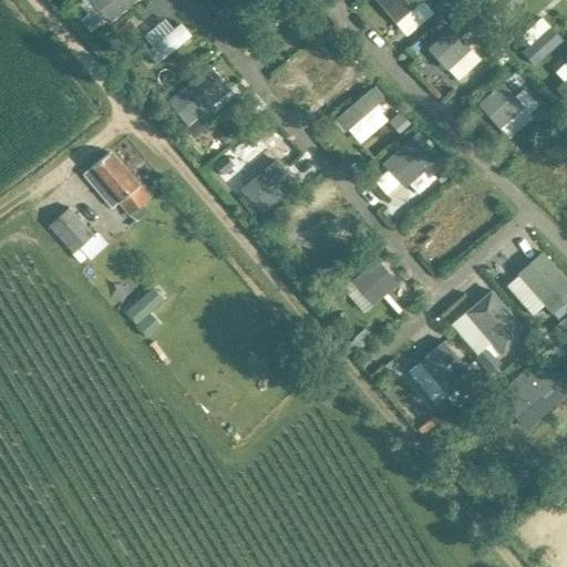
[(89,0),(107,22),(134,0),(89,0)]
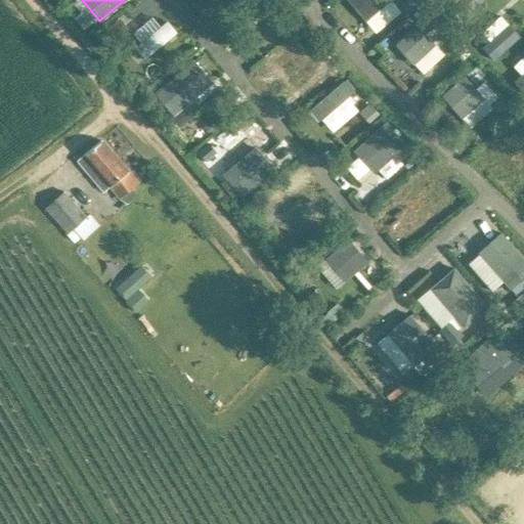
[(188,0),(204,15),(220,0),(188,0)]
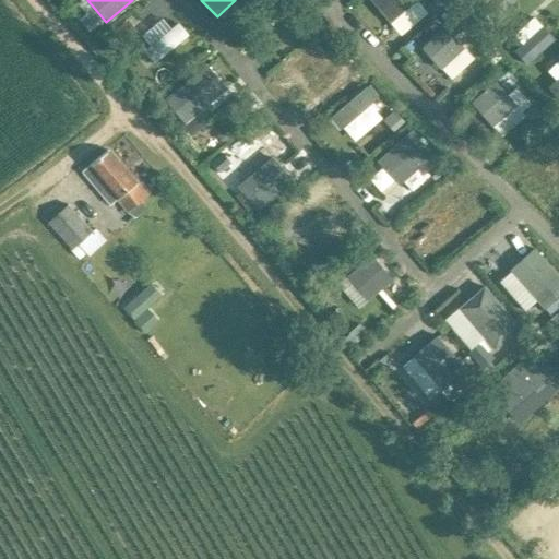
[(415,0),(372,0),(391,21),(415,0)]
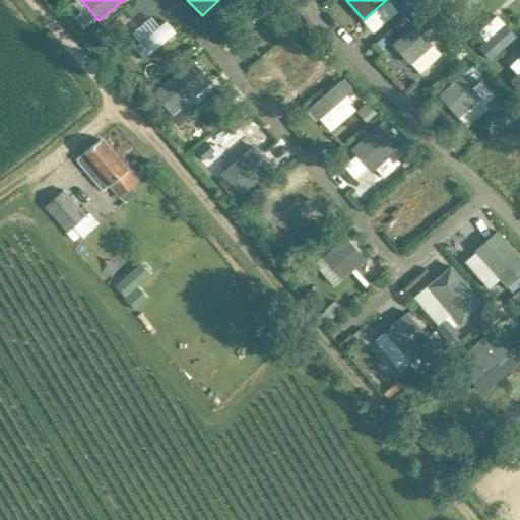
[(454,0),(452,3),(444,10),(456,22),(479,0),(454,0)]
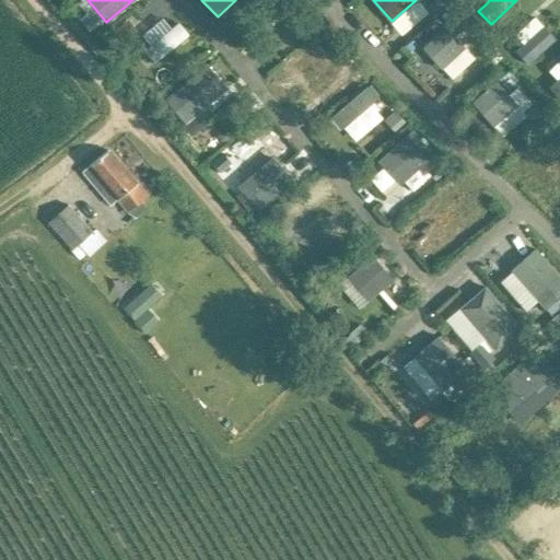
[(523,44),(515,50),(527,65),(556,39),(544,25),(543,26),(523,44)]
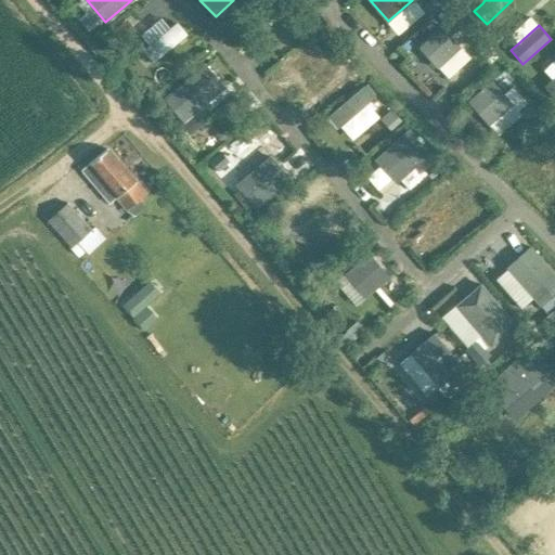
[(442,26),(420,47),(448,78),(470,56),(457,42),(464,37),(457,29),(451,36),(442,26)]
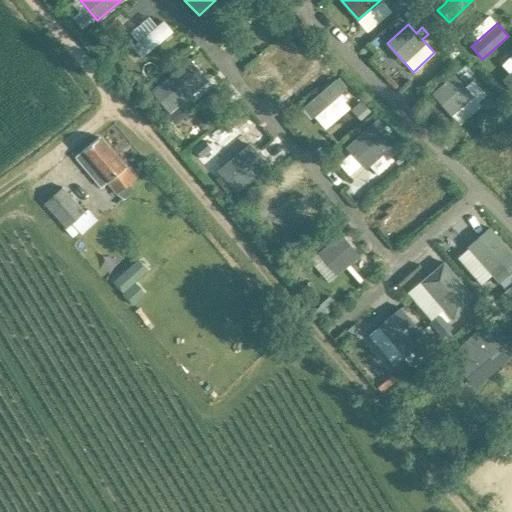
[(149,90),(168,113),(207,80),(188,57),(149,90)]
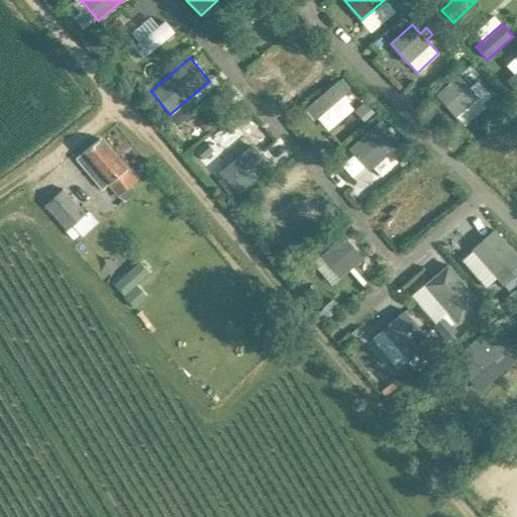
[(516,71),(514,74),(507,81),(516,91),(516,71)]
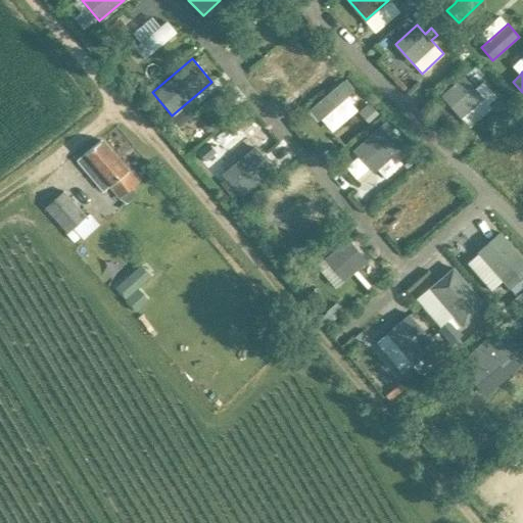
[(441,94),(471,128),(492,108),(489,104),(497,97),(482,81),(475,87),(464,74),(441,94)]
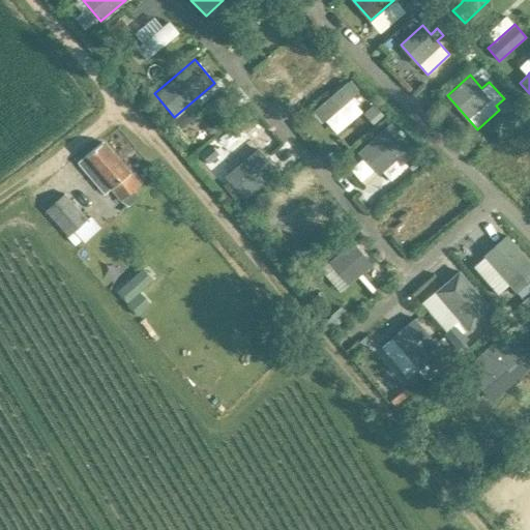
[(356,151),(378,175),(411,145),(389,121),(356,151)]
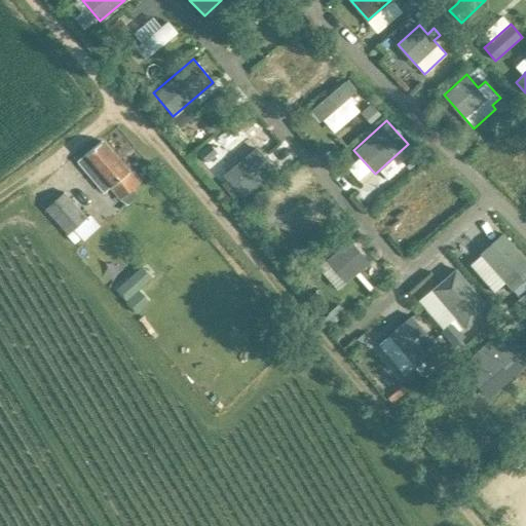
[(111,188),(125,205),(137,196),(132,190),(138,185),(128,174),(102,143),(103,142),(102,142),(77,161),(103,194),(111,188)]
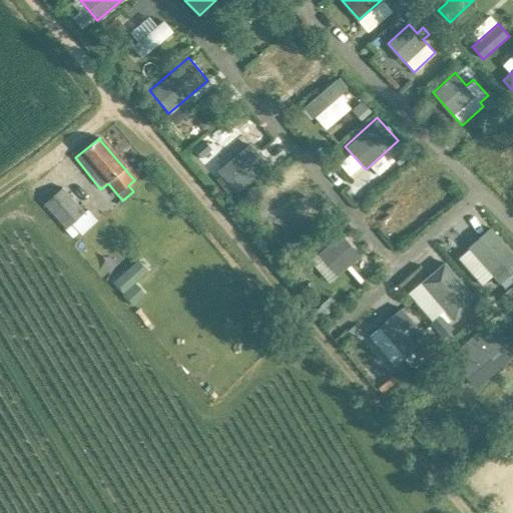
[(216,169),(236,193),(269,166),(249,142),(216,169)]
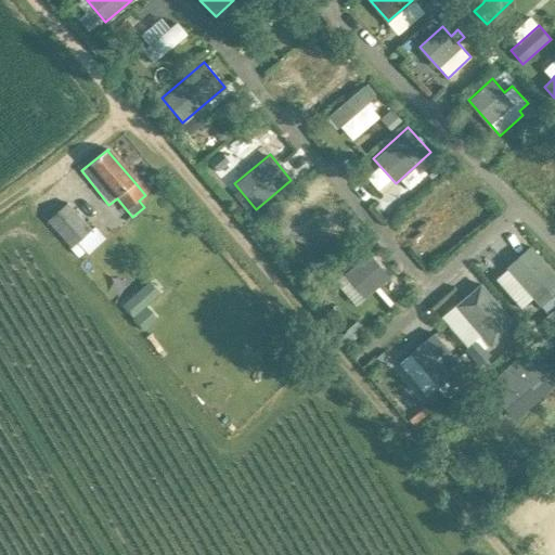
[(68,203),(48,221),(72,247),(91,229),(68,203)]
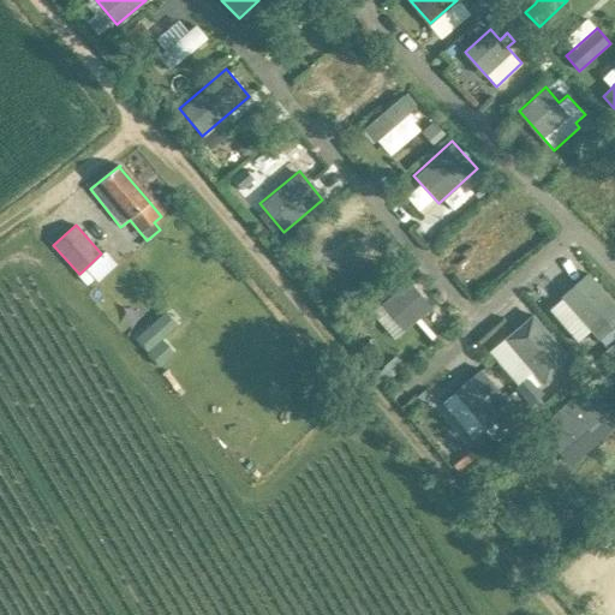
[(560,296),(598,340),(614,324),(614,300),(589,270),(560,296)]
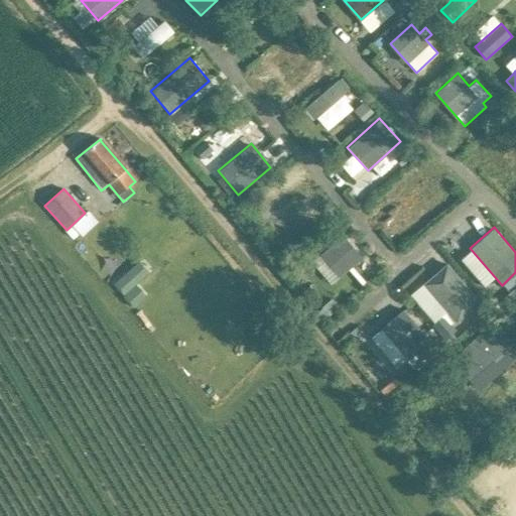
[(319,254),(340,277),(363,258),(343,235),(319,254)]
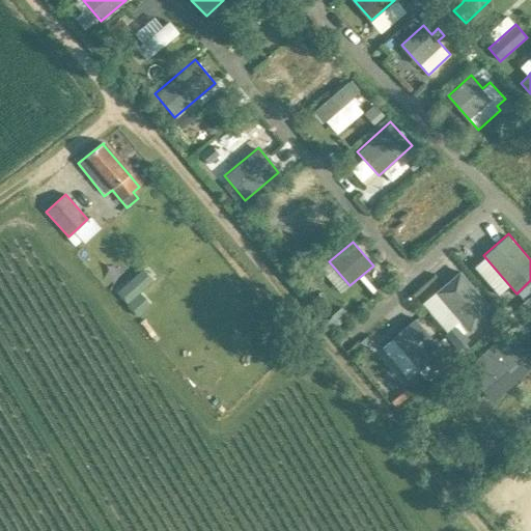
[(137,316),(151,303),(140,291),(154,279),(144,268),(117,292),(129,304),(127,305),(137,316)]
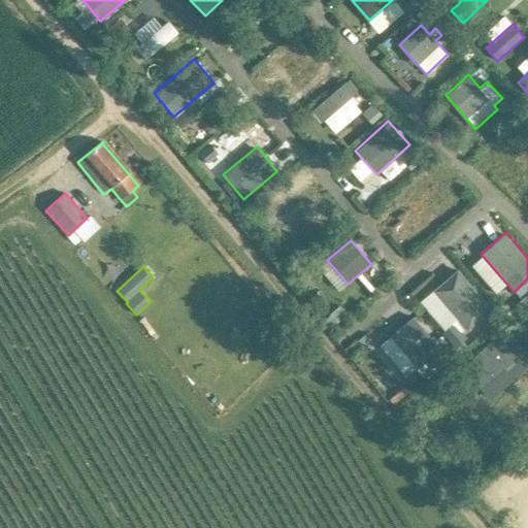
[(432,291),(466,331),(492,308),(458,268),(432,291)]
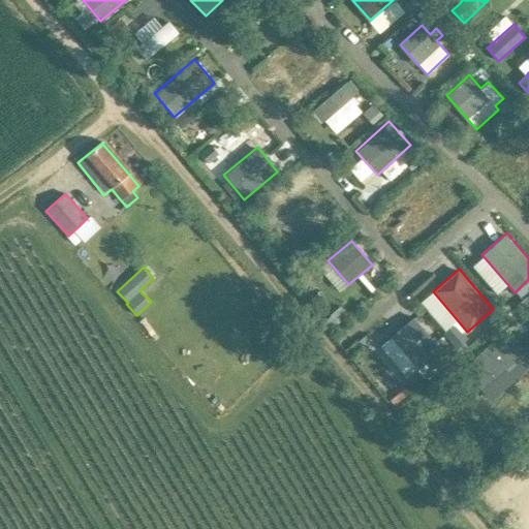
[(390,337),(417,370),(440,349),(413,317),(390,337)]
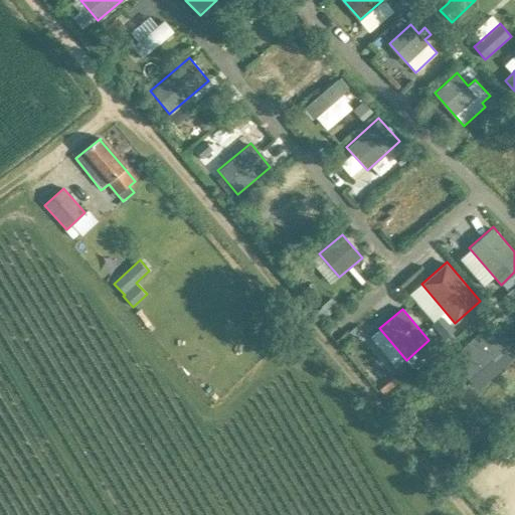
[(468,347),(453,360),(468,378),(478,389),(501,369),(491,358),(505,345),(507,343),(492,326),(468,347)]
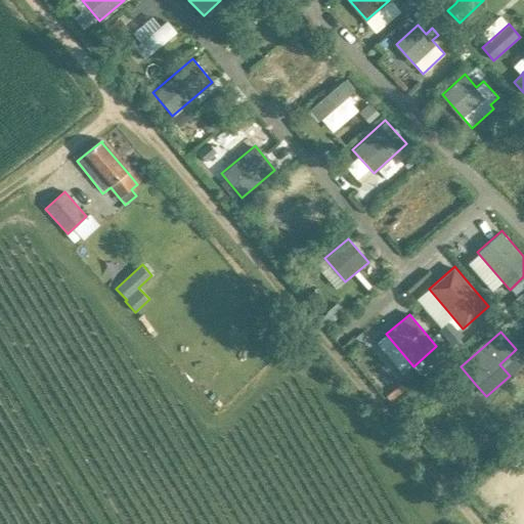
[(487,443),(474,454),(482,465),(495,453),(487,443)]
